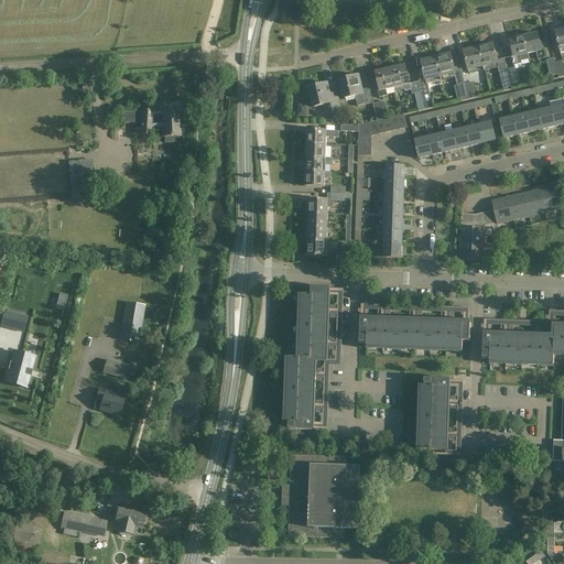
[(538,33),(523,36),(528,54),(529,54),(537,52),(539,61),(546,58),(544,51),(542,51),(542,50),(538,33)]
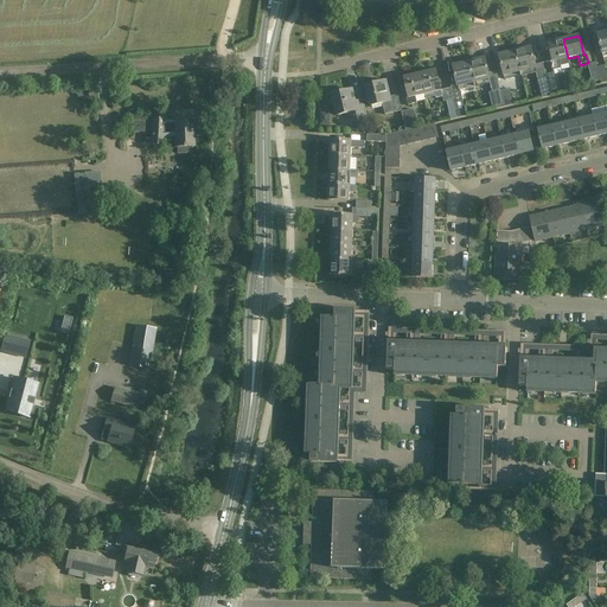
[(563,39),(549,44),(554,62),(550,62),(553,71),(561,69),(561,66),(558,61),(568,58),(563,39)]
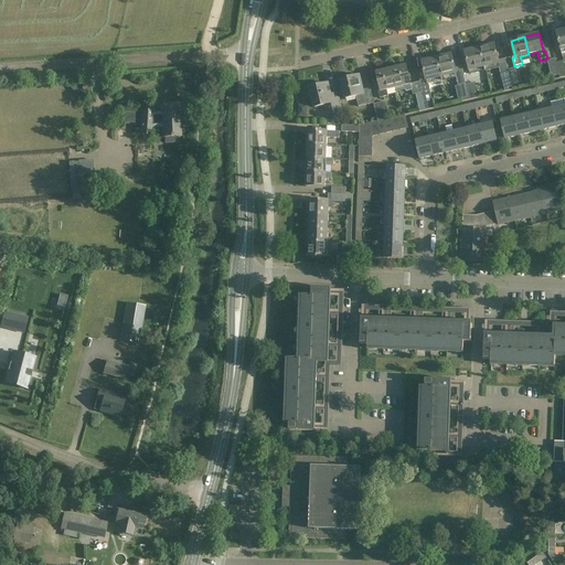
[(493,45),(480,49),(486,72),(500,68),(493,45)]
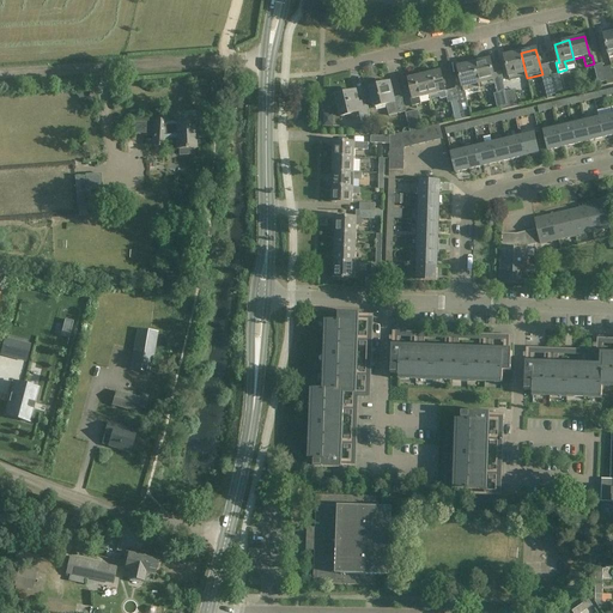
[(527,78),(521,53),(504,58),(510,82),(527,78)]
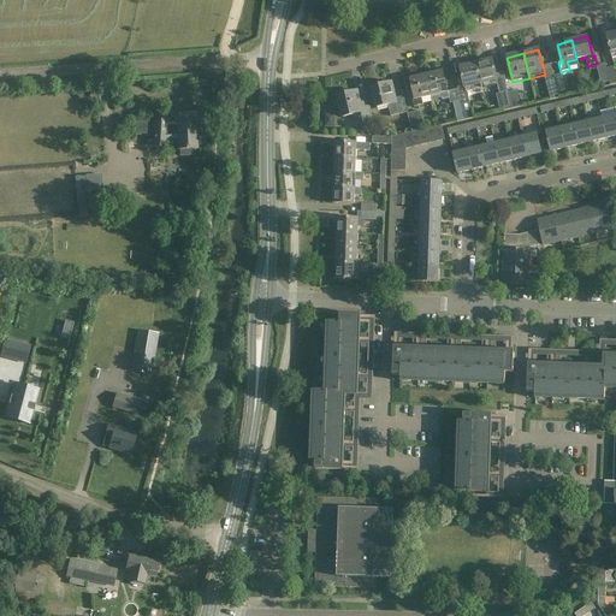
[(492,59),(475,64),(481,88),(497,84),(497,86),(499,94),(497,95),(501,110),(508,107),(510,107),(508,93),(505,83),(504,76),(502,77),(501,73),(496,75),(492,59)]
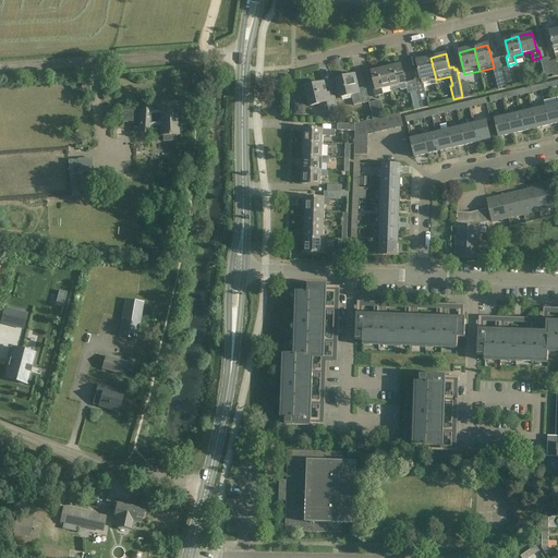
[(422,80),(415,81),(417,92),(422,109),(429,107),(423,83),(436,80),(431,58),(417,60),(420,69),(422,80)]
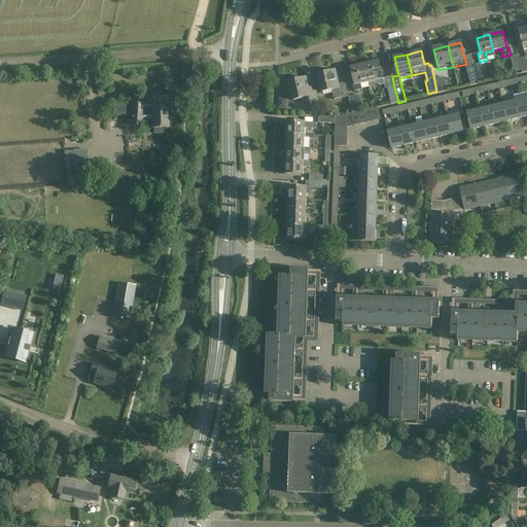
[(522,70),(519,58),(518,55),(512,56),(516,71),(522,70)]
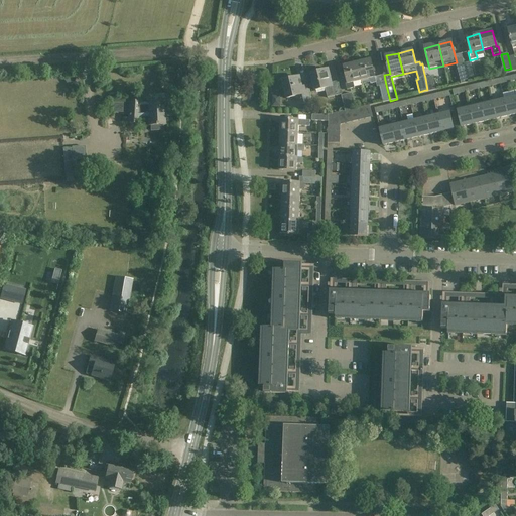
[(370,60),(357,63),(361,82),(369,80),(370,85),(376,84),(370,60)]
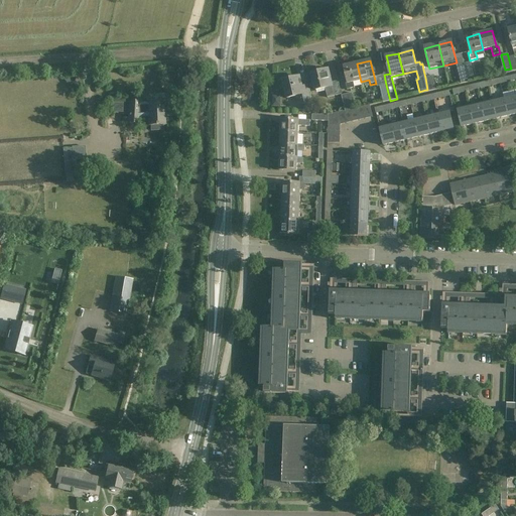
[(471,62),(464,63),(465,68),(468,79),(475,78),(471,62)]
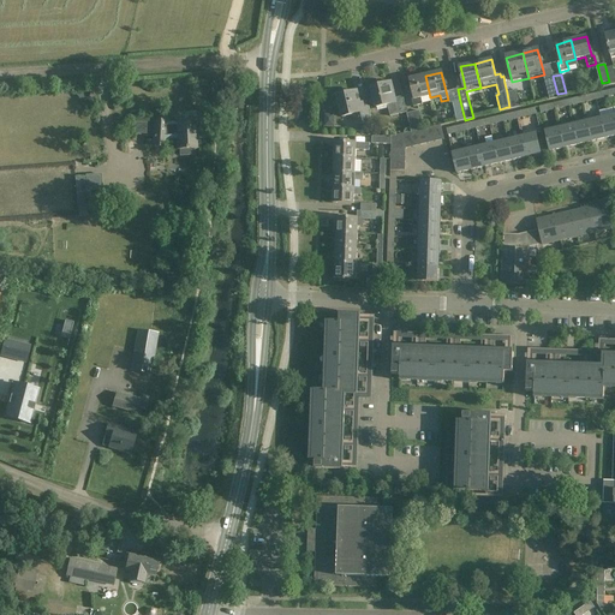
[(430,97),(425,76),(408,81),(412,95),(410,96),(412,108),(422,106),(421,100),(430,97)]
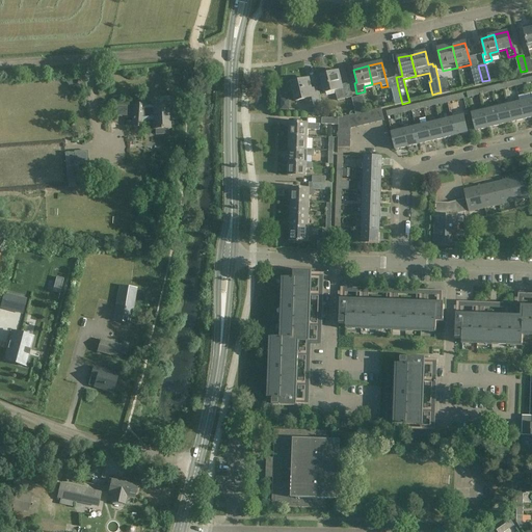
[(482,81),(479,70),(472,72),(475,86),(482,84),(482,81)]
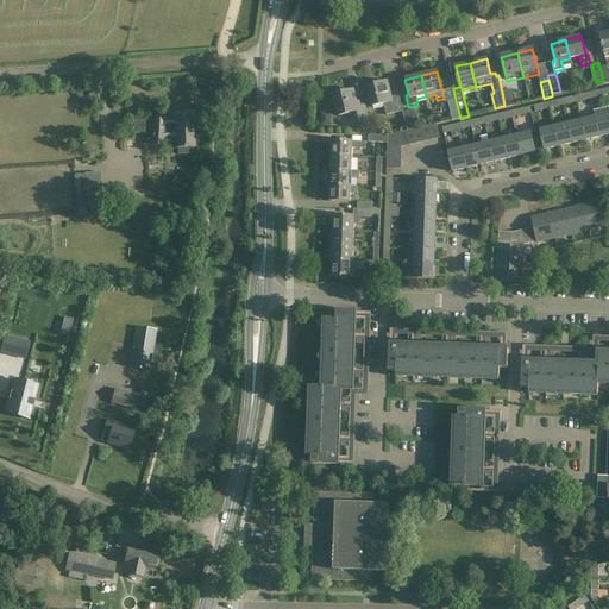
[(387,85),(368,89),(371,107),(383,105),(385,117),(402,113),(399,96),(390,99),(387,85)]
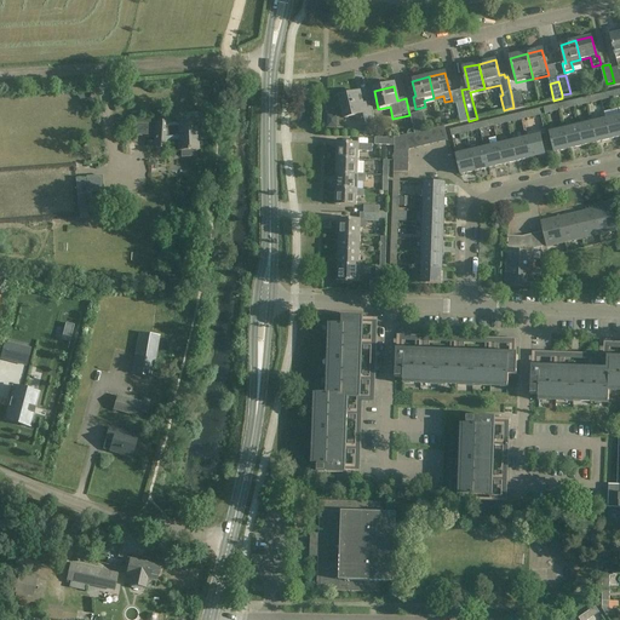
[(360,93),(339,98),(345,120),(356,118),(359,128),(373,125),(374,126),(374,125),(369,103),(363,105),(360,93)]
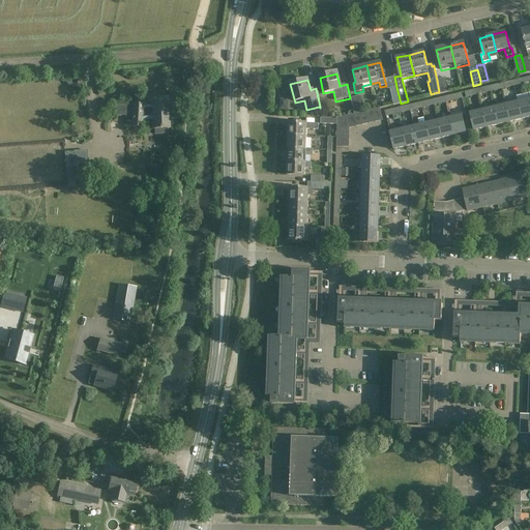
[(516,86),(513,81),(502,83),(503,89),(516,86)]
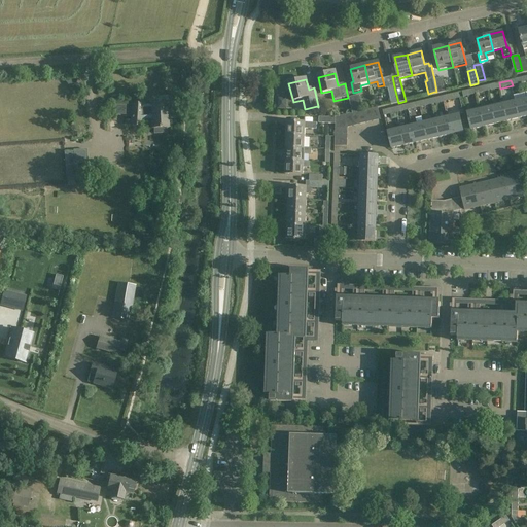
[(499,82),(487,85),(488,91),(500,89),(499,82)]
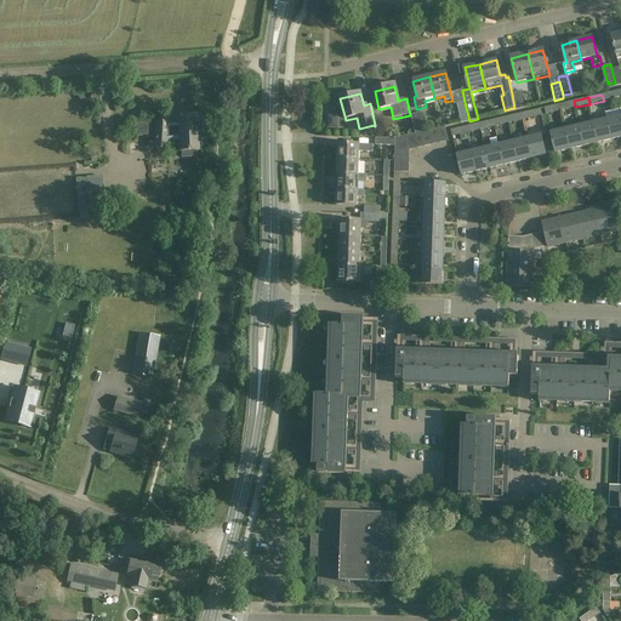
[(574,101),(559,104),(562,110),(575,107),(574,101)]
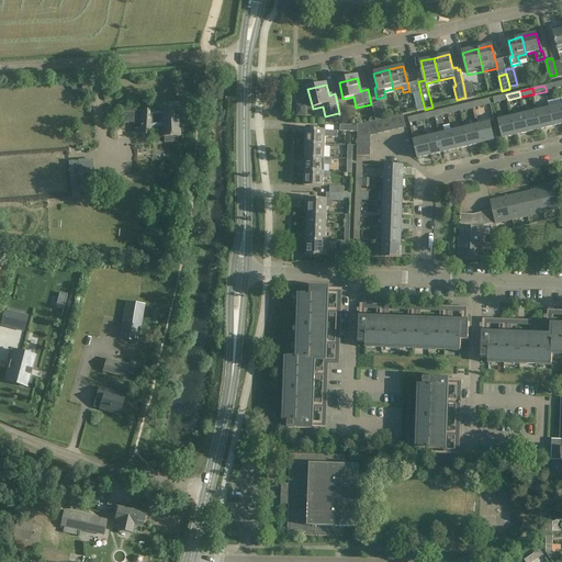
[(420,92),(414,94),(418,111),(425,110),(420,92)]
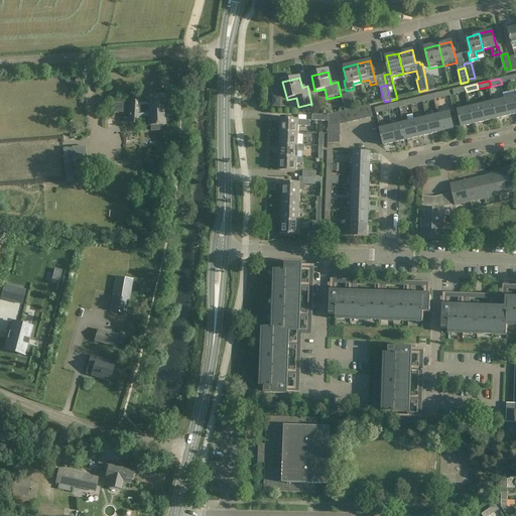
[(467,92),(465,87),(449,91),(450,96),(467,92)]
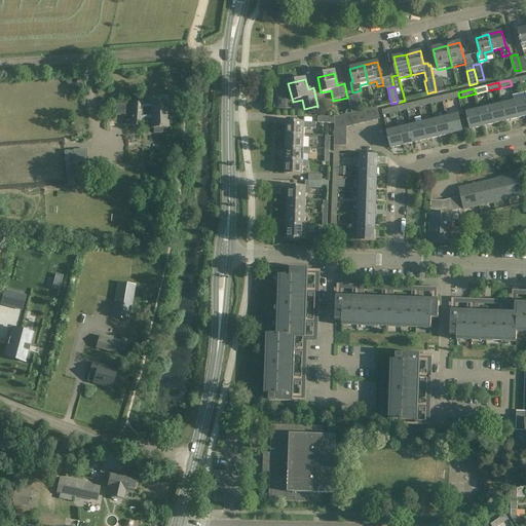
[(459,98),(458,92),(442,96),(443,102),(459,98)]
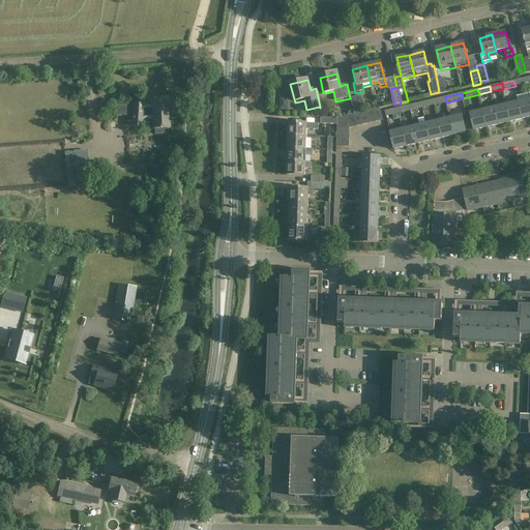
[(359,114),(365,113),(361,96),(351,99),(355,115),(359,114)]
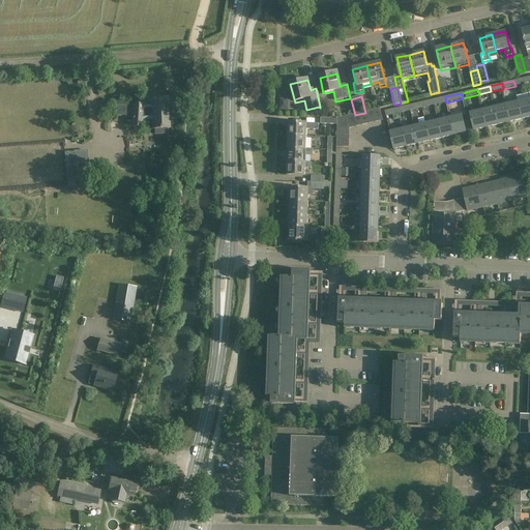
[(529,98),(519,101),(523,120),(529,118),(529,98)]
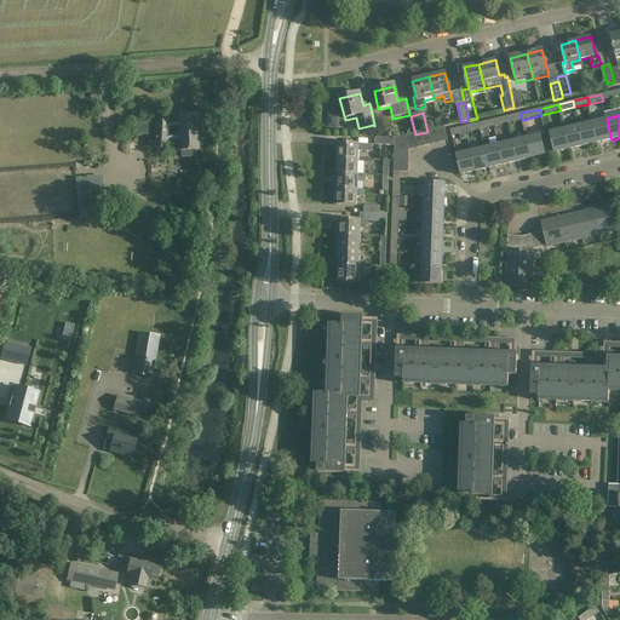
[(507,116),(493,120),(495,126),(509,122),(507,116)]
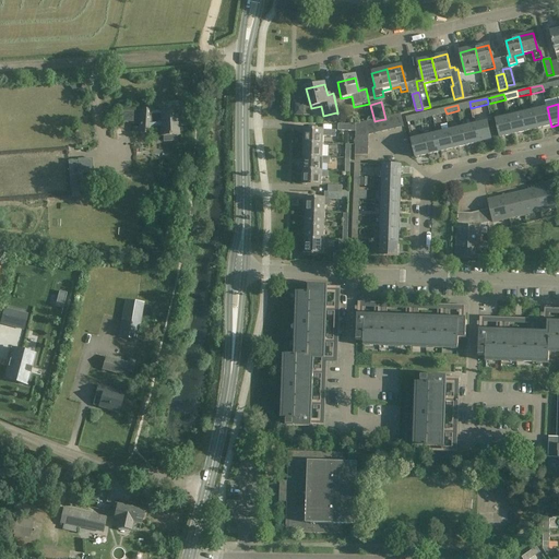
[(401,114),(404,114),(407,113),(405,106),(397,107),(399,115),(401,114)]
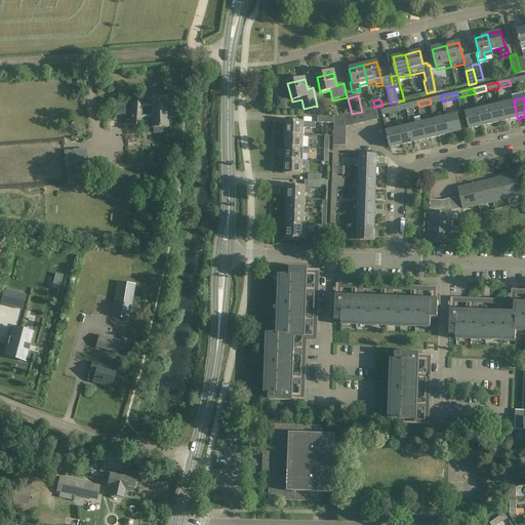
[(143,104),(132,103),(131,117),(142,118),(151,117),(151,128),(154,128),(154,133),(166,132),(166,127),(168,127),(167,101),(150,102),(150,106),(143,106),(143,104)]
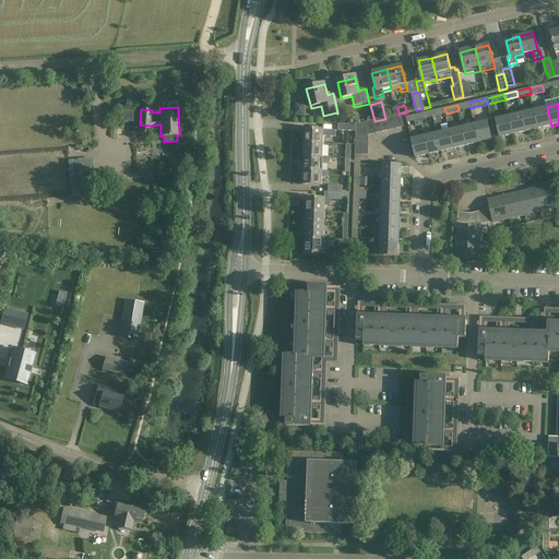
[(547,107),(535,110),(539,129),(551,127),(547,107)]
